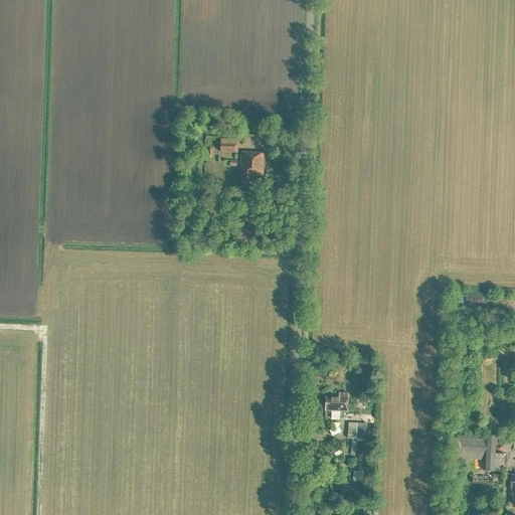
[(219,153),(237,153),(237,140),(219,139),(219,153)]
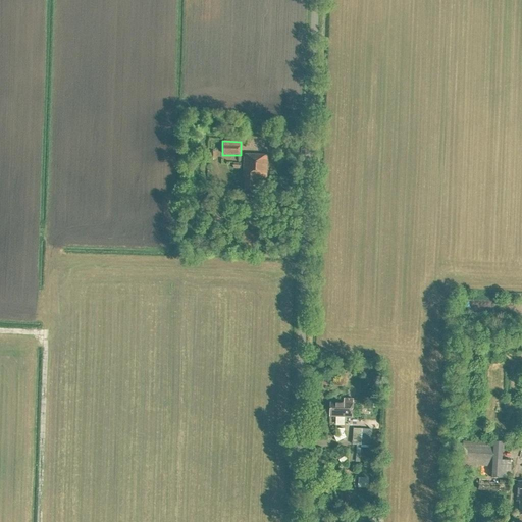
[(243,177),(245,177),(244,191),(255,191),(255,185),(258,185),(259,178),(266,178),(267,155),(244,154),(243,177)]
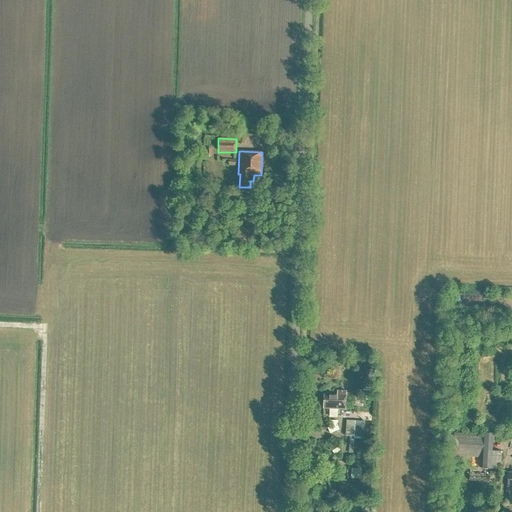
[(324,395),(323,408),(345,409),(346,391),(337,391),(337,395),(324,395)]
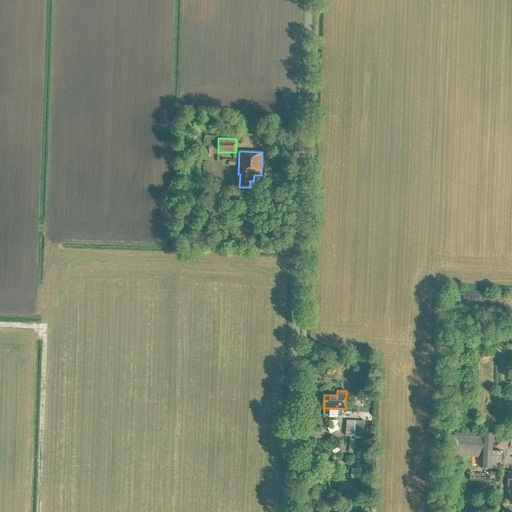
[(344,437),(353,437),(354,422),(346,421),(344,437)]
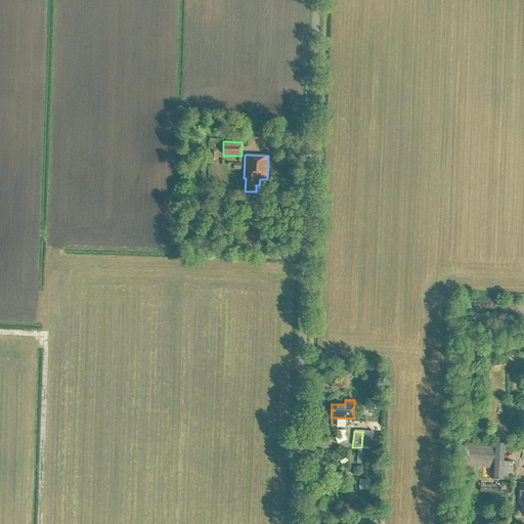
[(370,432),(362,432),(361,447),(369,448),(370,432)]
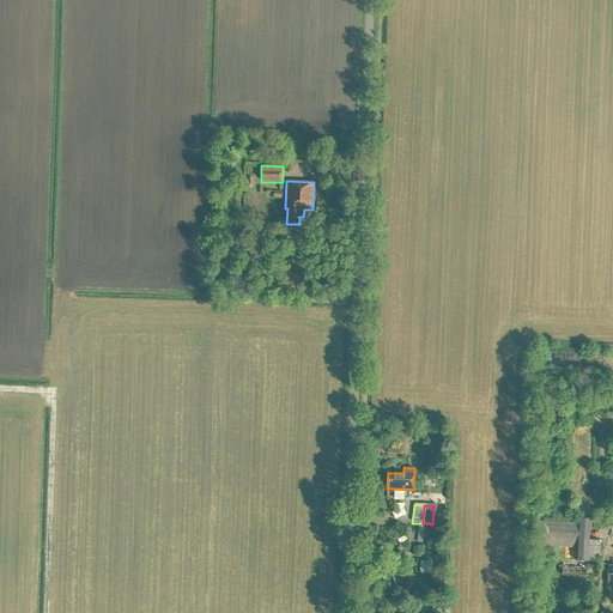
[(580,519),(580,521),(544,519),(542,546),(578,548),(577,562),(599,562),(600,540),(589,540),(589,532),(592,532),(592,520),(580,519)]
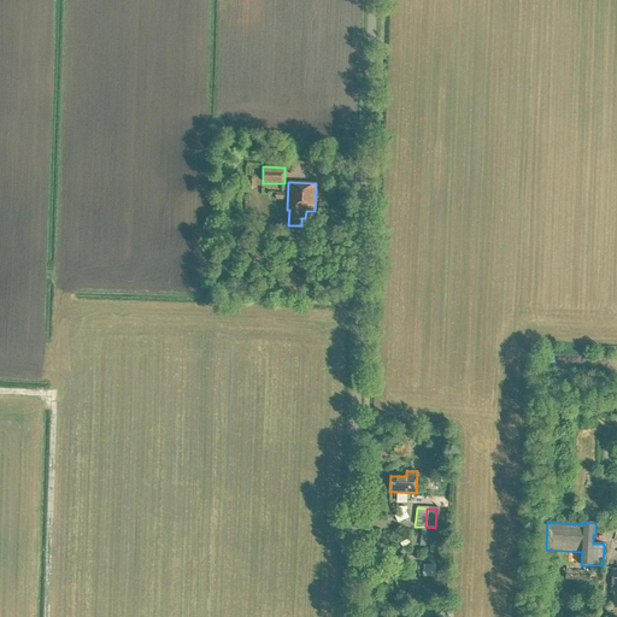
[(425,563),(425,575),(439,575),(438,562),(425,563)]
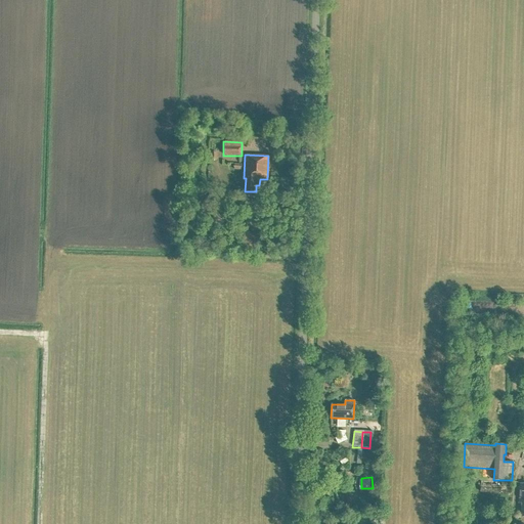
[(481,481),(480,491),(511,493),(512,483),(481,481)]
